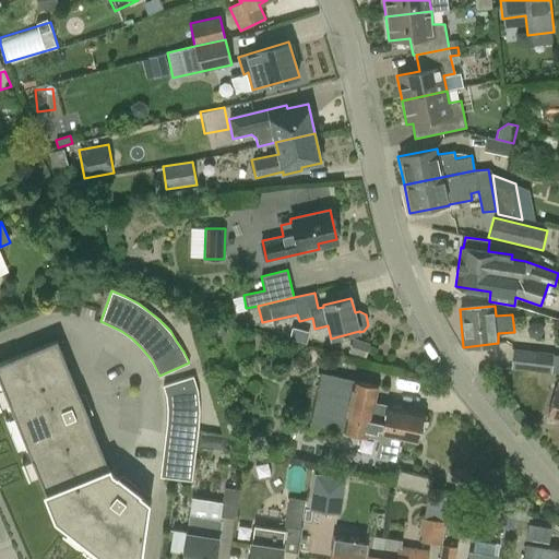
[(309,332),(292,326),(288,337),(306,343),(309,332)]
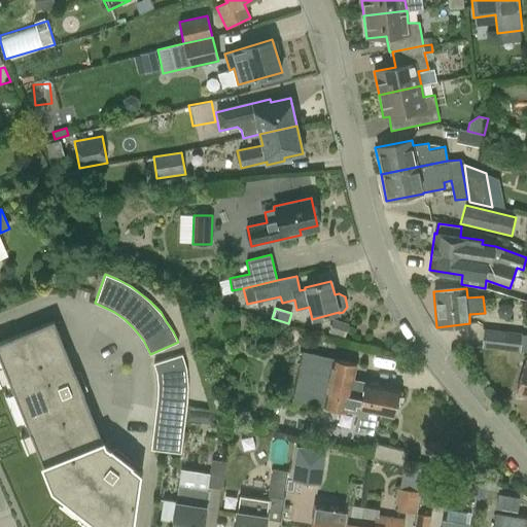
[(332,318),(327,331),(344,337),(348,323),(332,318)]
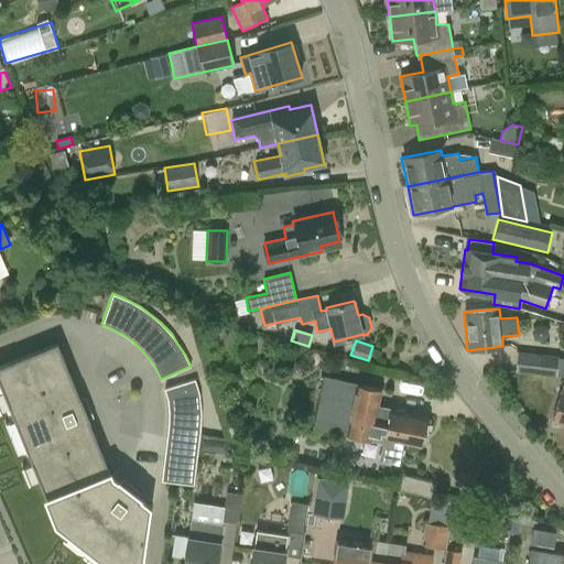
[(0,367),(0,383),(9,407),(56,523),(67,532),(108,563),(139,563),(148,507),(118,484),(118,483),(110,478),(88,422),(89,422),(79,398),(78,399),(56,345),(11,362),(0,367)]
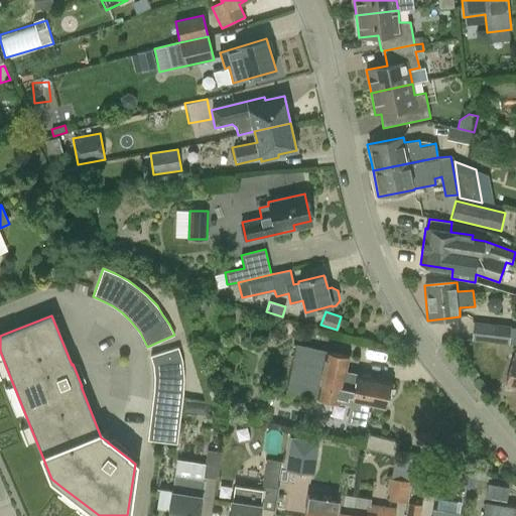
[(473,323),(471,341),(509,345),(511,327),(473,323)]
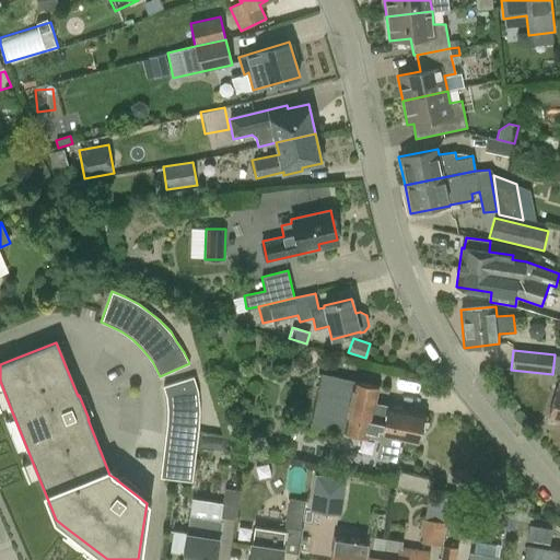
[(423,413),(377,405),(381,386),(321,373),(311,424),(381,439),(377,456),(396,461),(400,440),(417,443),(423,413)]
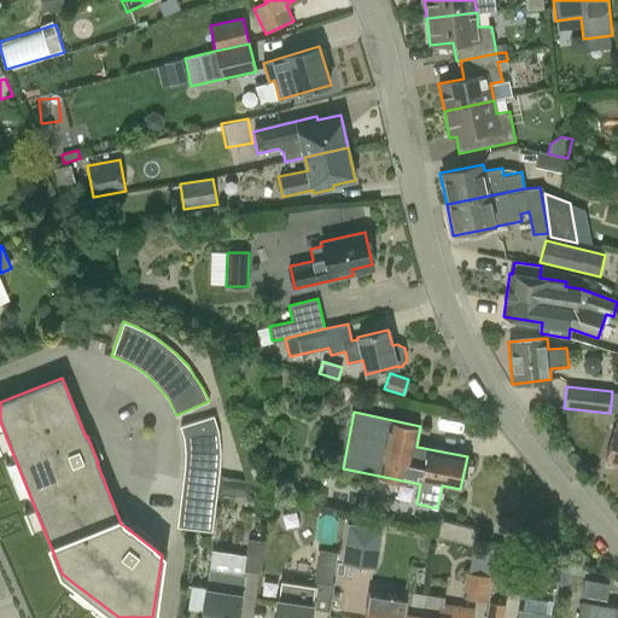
[(182,478),(176,528),(213,531),(217,494),(249,497),(250,482),(220,478),(220,471),(221,452),(219,432),(214,415),(180,426),(185,441),(185,453),(182,478)]
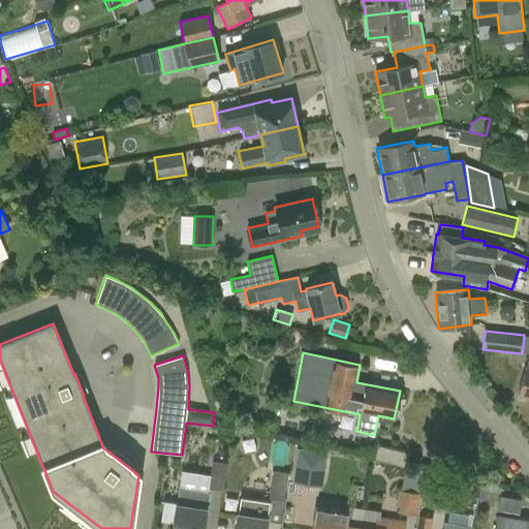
[(528,398),(528,356),(518,395),(528,398)]
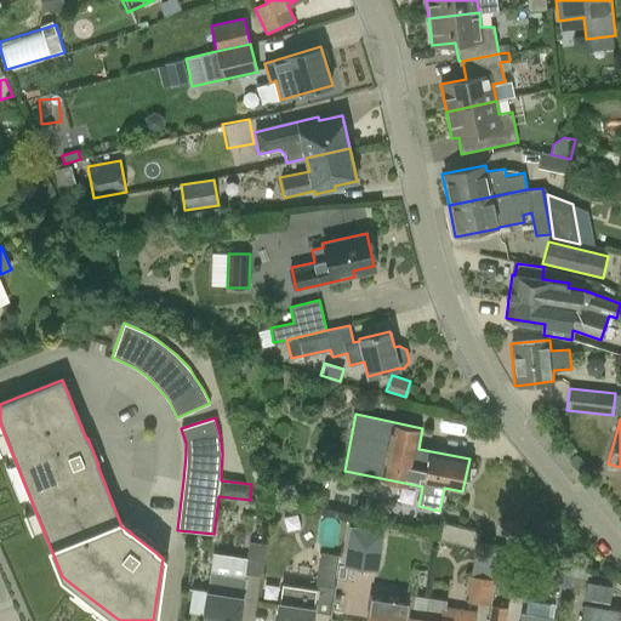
[(440,537),(477,547),(482,531),(444,523),(440,537)]
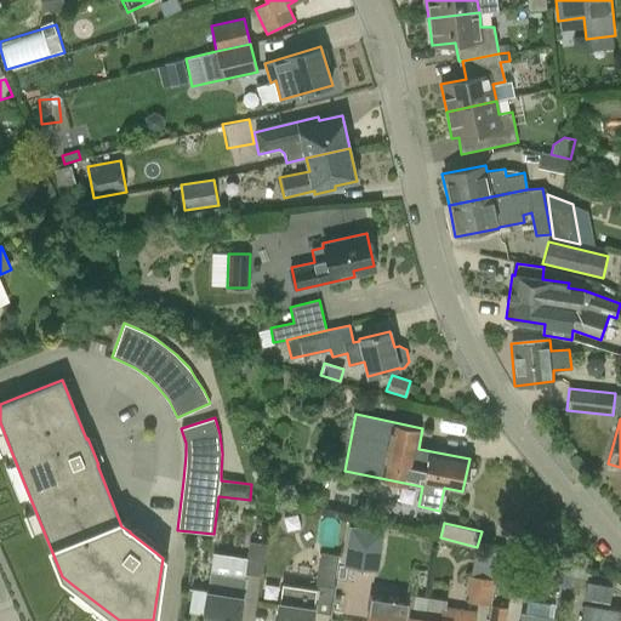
[(347,535),(341,569),(372,575),(379,540),(347,535)]
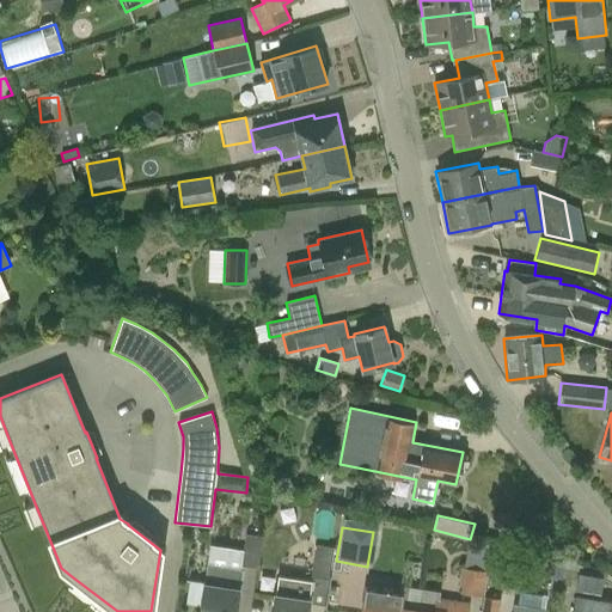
[(245,533),(242,564),(258,568),(263,536),(245,533)]
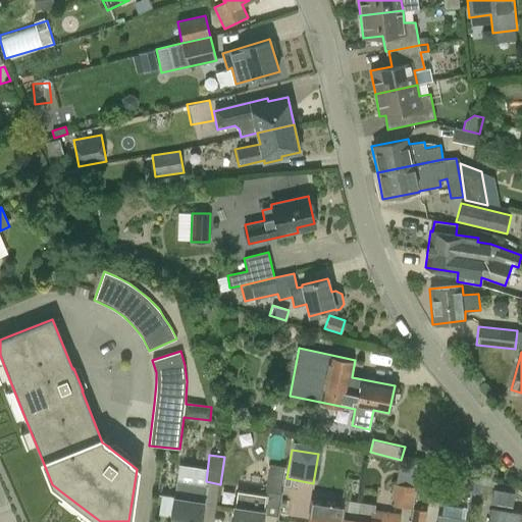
[(417,481),(417,461),(399,461),(399,481),(417,481)]
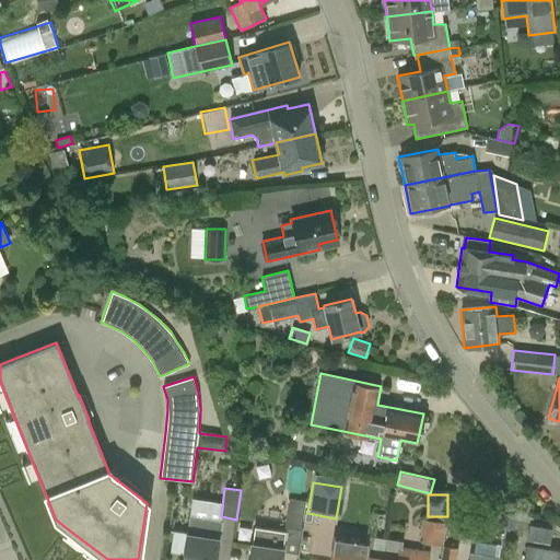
[(289,498),(284,526),(302,529),(306,501),(289,498)]
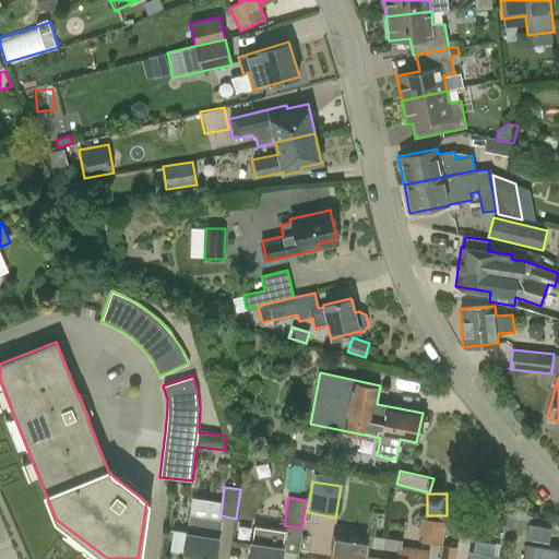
[(222,522),(189,516),(182,558),(213,558),(216,542),(218,542),(222,522)]
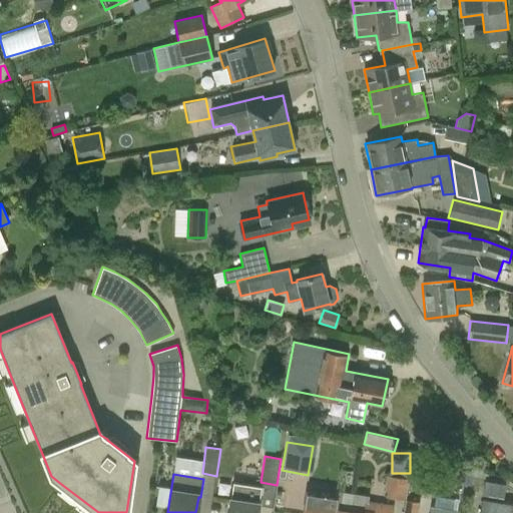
[(386,475),(383,497),(404,500),(406,500),(409,478),(401,477),(386,475)]
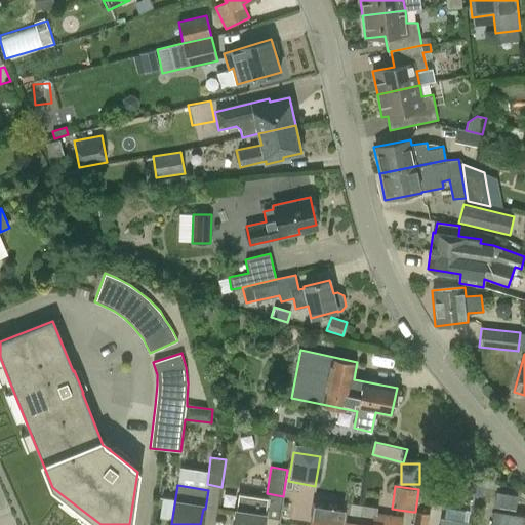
[(496,491),(493,507),(515,510),(518,494),(496,491)]
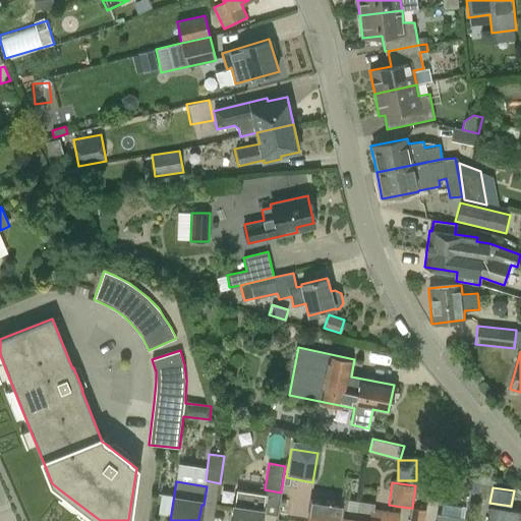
[(264,514),(267,496),(237,490),(232,520),(261,520),(263,514),(264,514)]
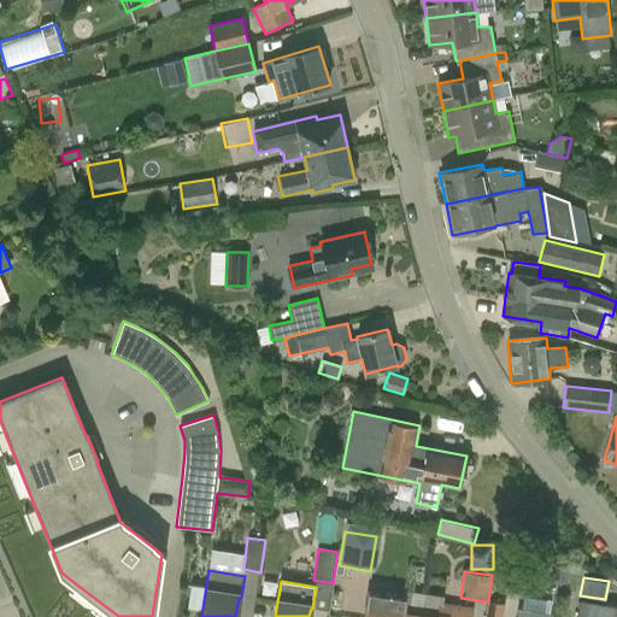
[(419,616),(423,595),(405,592),(404,598),(369,592),(364,616),(419,616)]
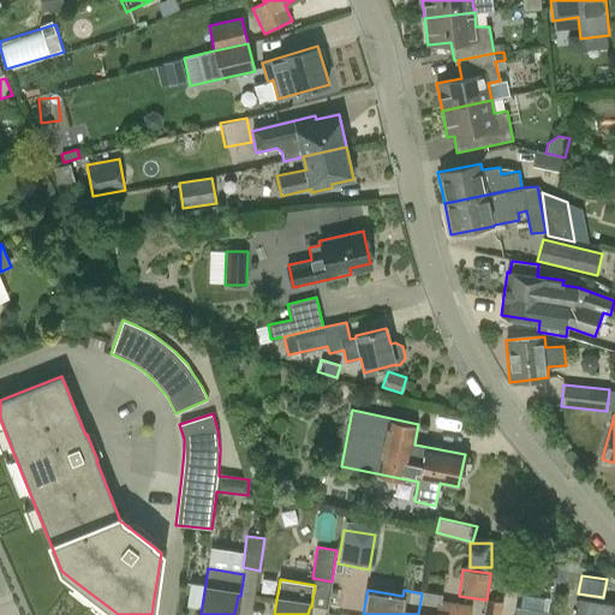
[(441,596),(422,593),(418,614),(469,614),(471,607),(440,602),(441,596)]
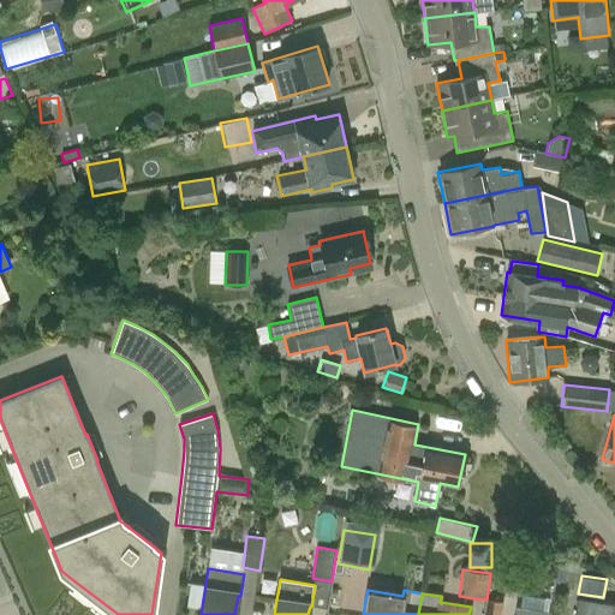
[(613,614),(614,604),(577,598),(574,614),(613,614)]
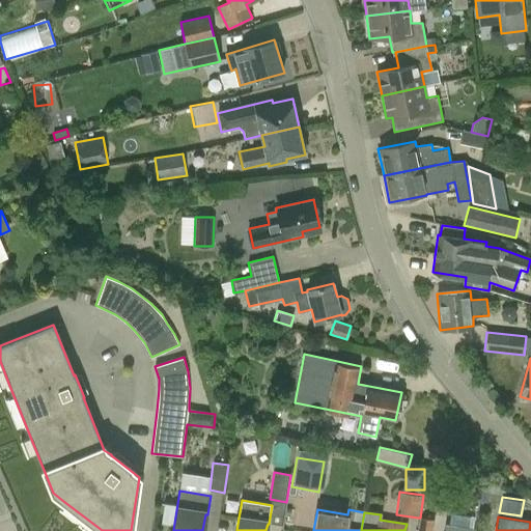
[(431,530),(434,520),(420,518),(418,518),(416,530),(431,530)]
